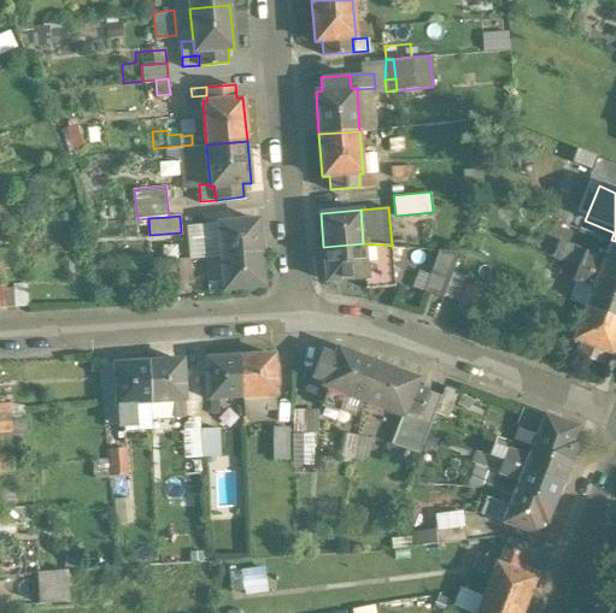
[(258,218),(218,222),(218,230),(221,255),(262,252),(258,218)]
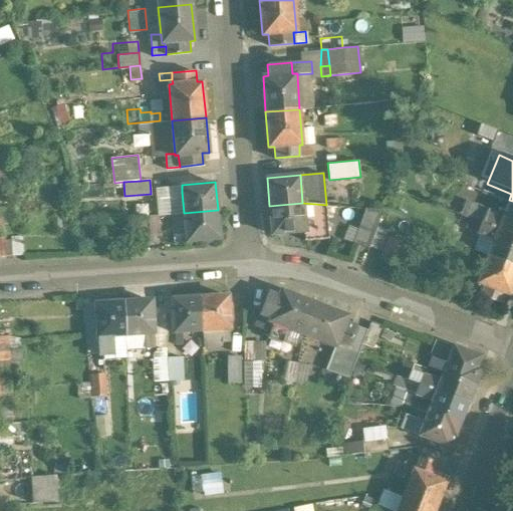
[(182,185),(169,186),(170,193),(182,192),(182,185)]
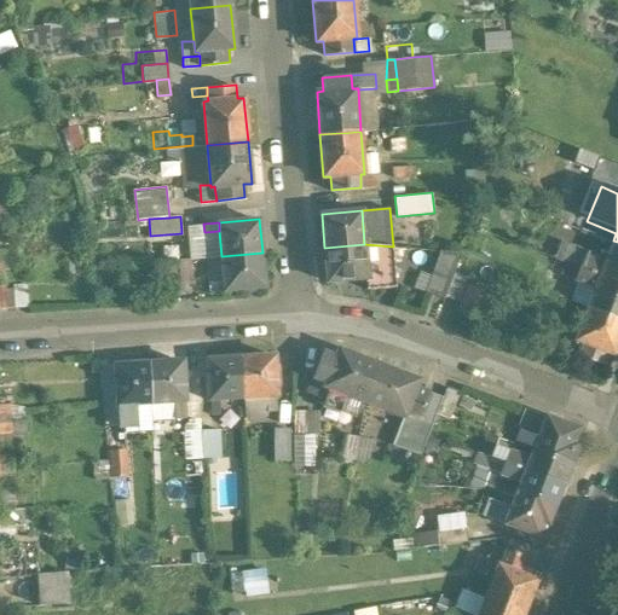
[(617,242),(613,241),(605,261),(587,254),(585,254),(581,266),(617,282),(617,242)]
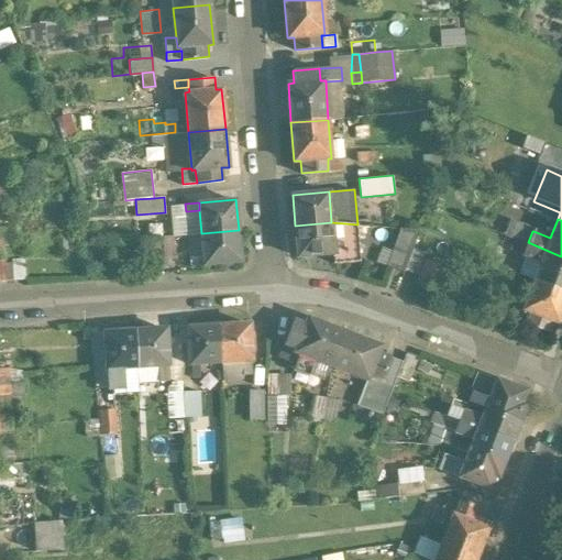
[(535,229),(515,221),(509,235),(514,238),(528,242),(532,231),(533,231),(535,229)]
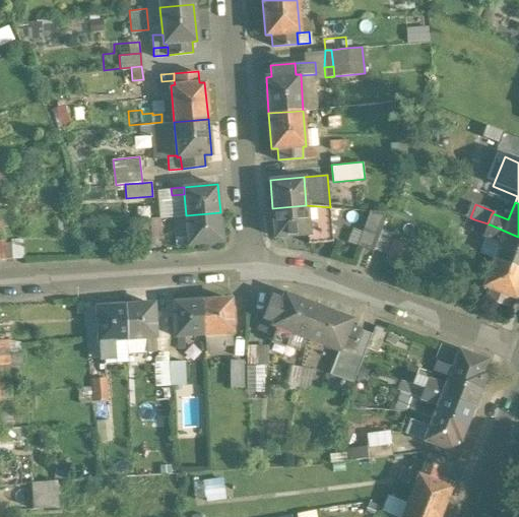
[(306,205),(272,208),(275,237),(306,234),(309,234),(306,205)]
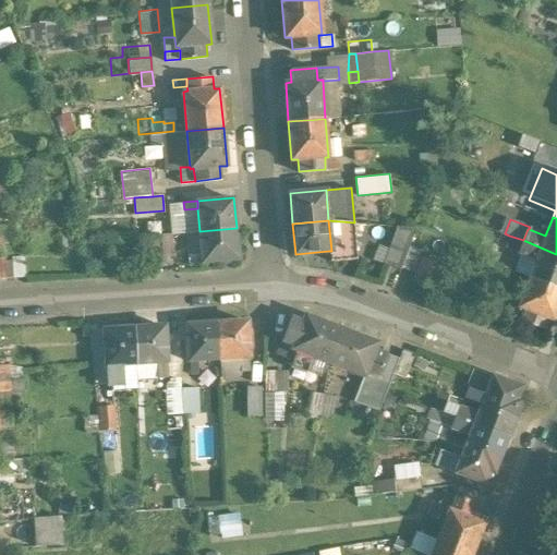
[(342,221),(328,220),(331,251),(328,251),(329,261),(346,258),(344,244),(342,221)]
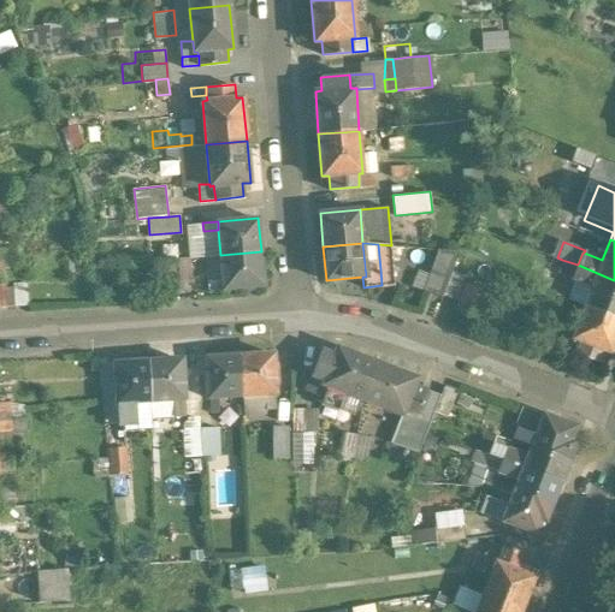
[(391,245),(378,244),(380,269),(395,268),(394,245),(391,245)]
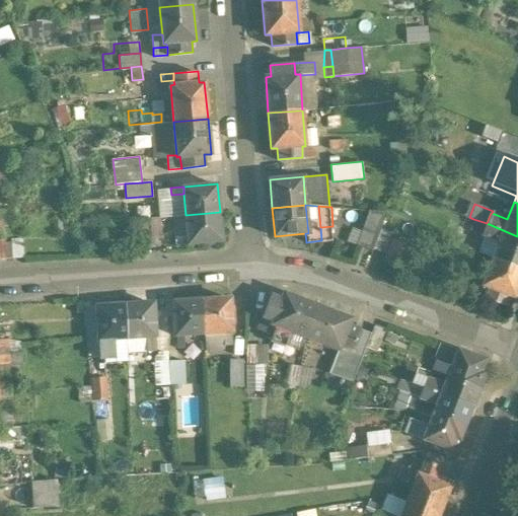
[(369,210),(356,241),(371,247),(386,211),(369,210)]
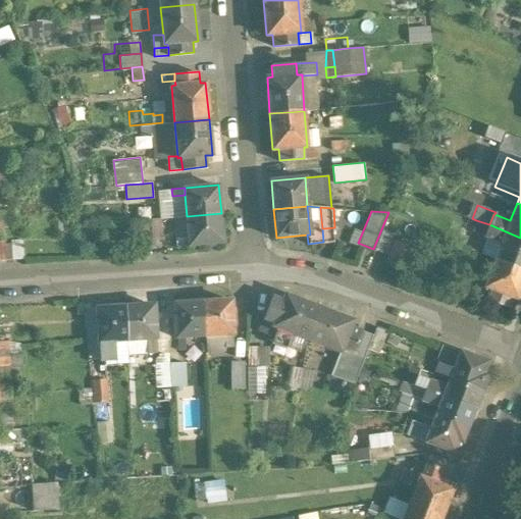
[(221,213),(187,216),(189,237),(190,245),(223,242),(221,213)]
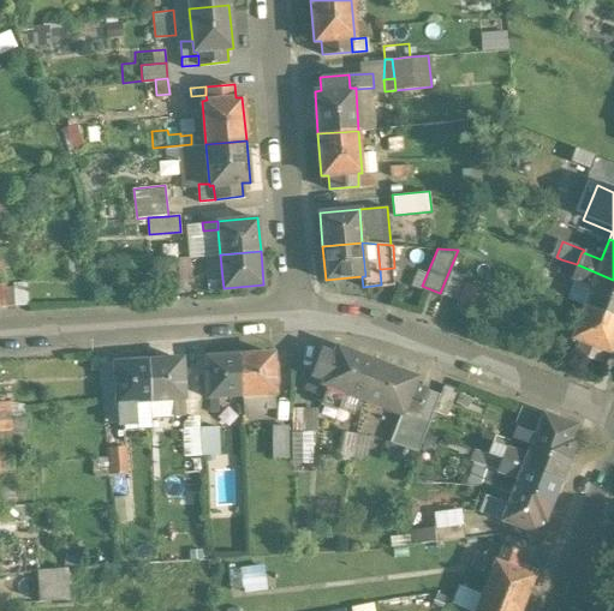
[(191,256),(179,257),(180,280),(192,280),(191,256)]
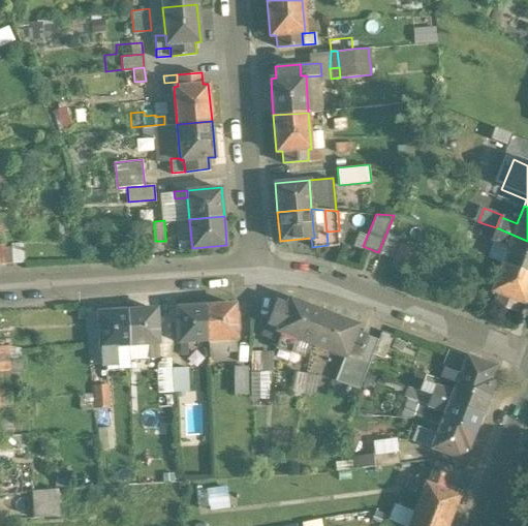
[(496,227),(483,223),(480,229),(493,235),(496,227)]
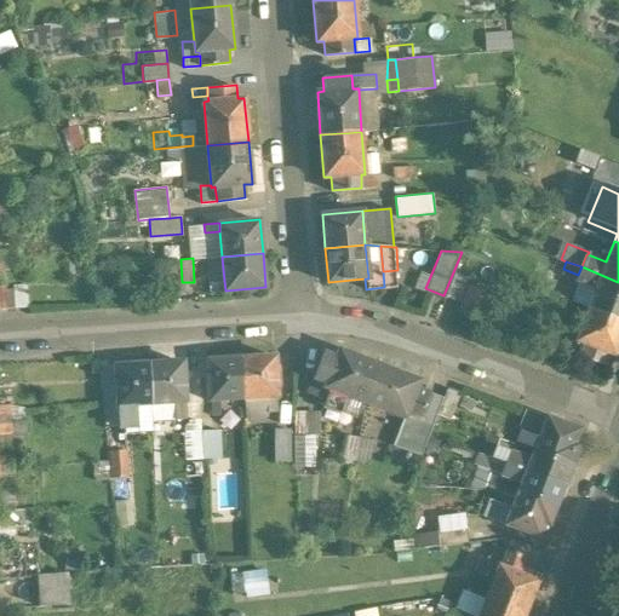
[(618,282),(582,266),(578,275),(577,280),(596,287),(588,308),(618,320),(618,282)]
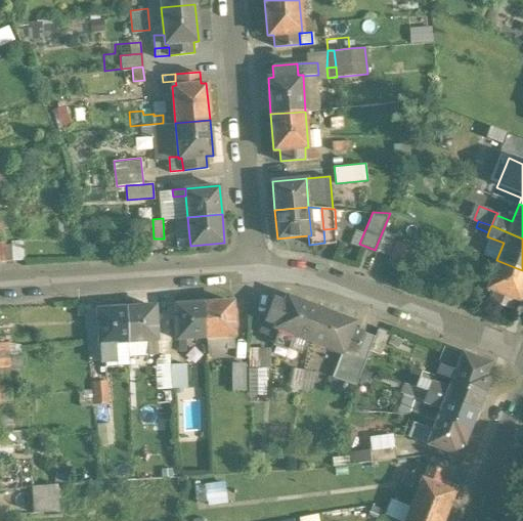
[(189,237),(177,239),(177,247),(190,246),(189,237)]
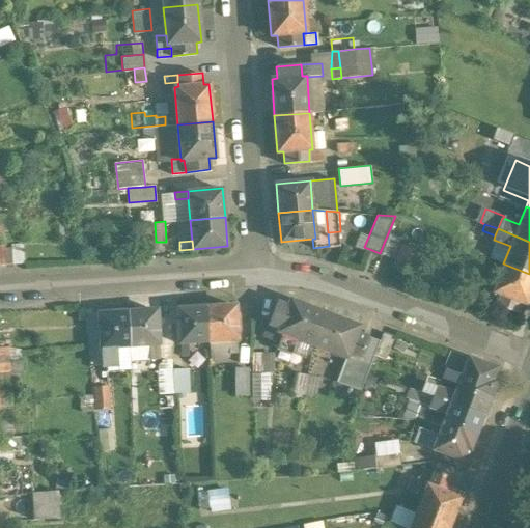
[(422,252),(401,244),(393,267),(413,275),(422,252)]
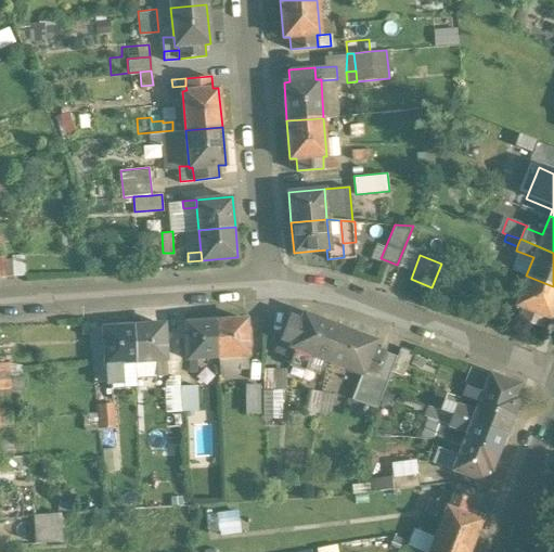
[(0,257),(0,274),(27,274),(26,257),(0,257)]
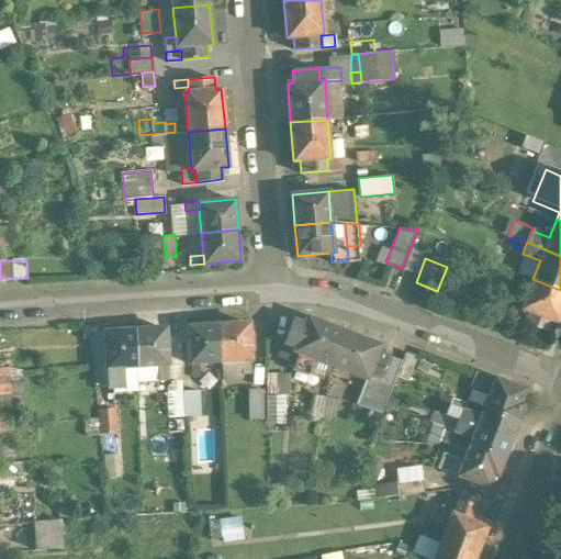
[(560,290),(533,279),(522,309),(528,311),(524,321),(548,331),(552,320),(557,322),(560,311),(560,290)]
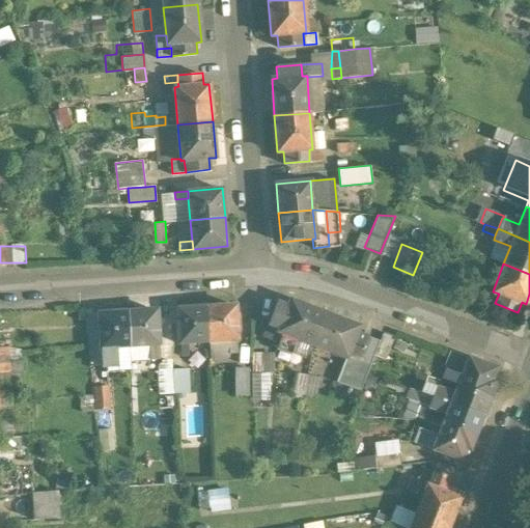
[(499,294),(493,292),(472,283),(468,294),(495,303),(499,294)]
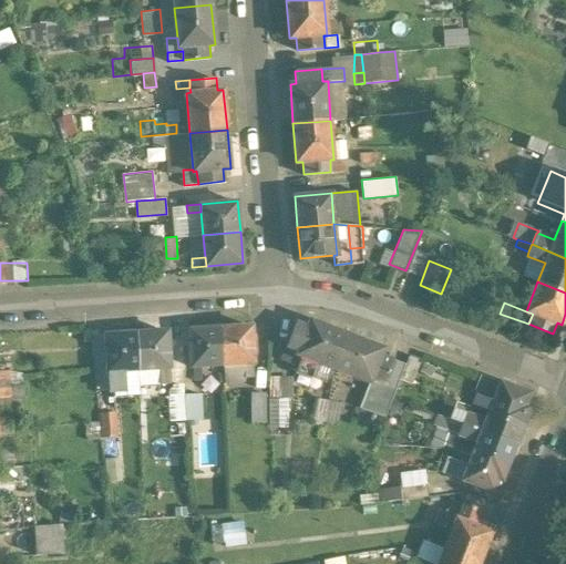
[(347,334),(310,320),(308,326),(298,322),(284,360),(299,366),(297,371),(312,377),(318,361),(335,368),(347,334)]
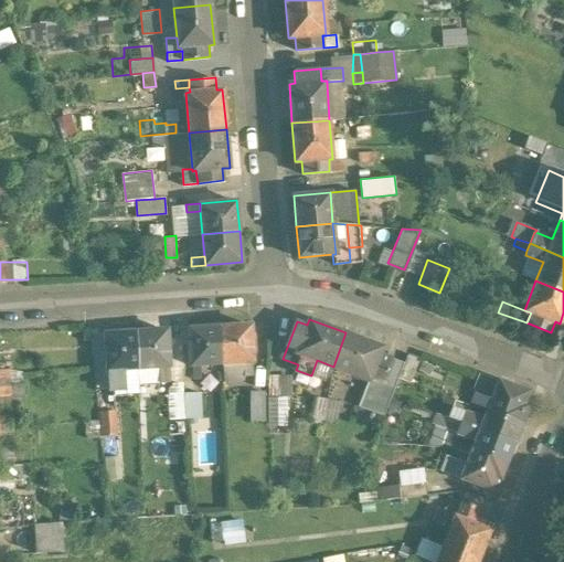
[(251,325),(220,326),(222,363),(244,362),(252,361),(253,361),(251,325)]
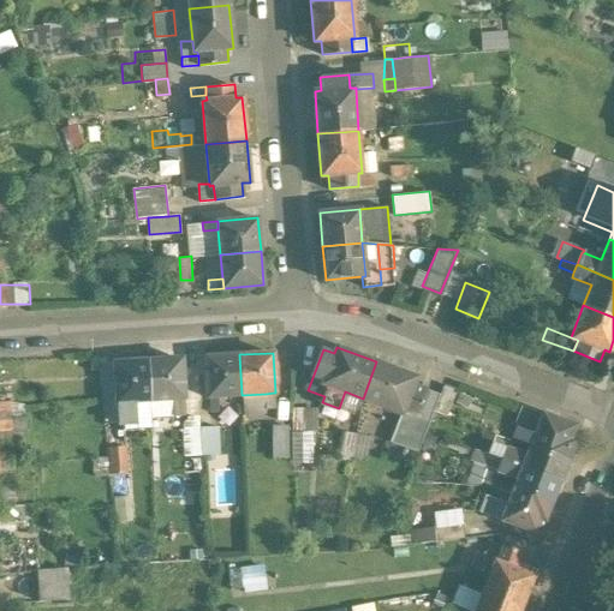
[(239,354),(206,357),(208,396),(209,396),(218,396),(242,395),(239,354)]
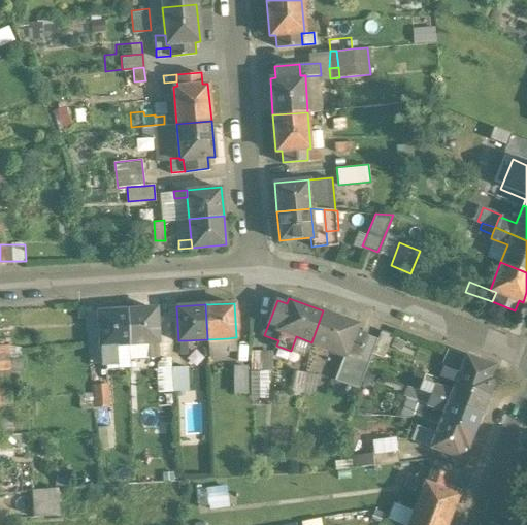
[(156,307),(127,309),(129,343),(150,342),(157,342),(158,341),(156,307)]
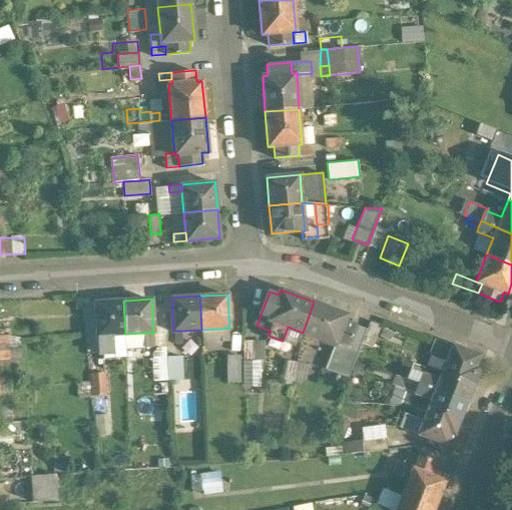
[(123,301),(95,302),(97,335),(98,335),(114,335),(125,334),(123,301)]
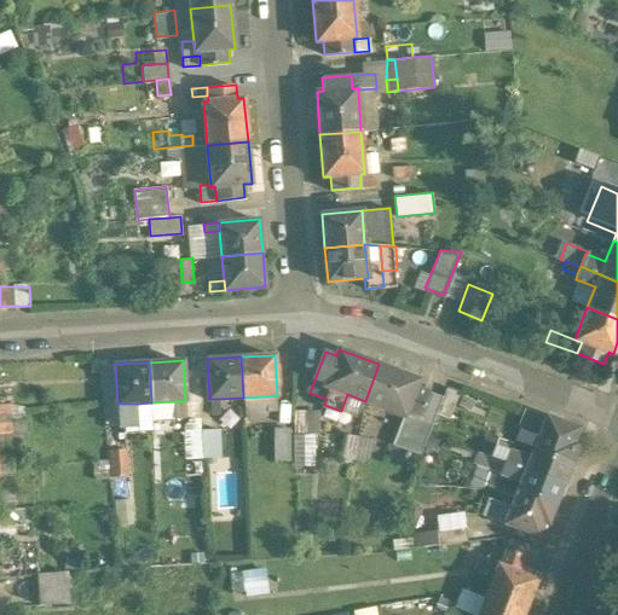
[(420,379),(379,364),(365,401),(405,417),(406,413),(416,417),(419,418),(429,390),(417,386),(420,379)]
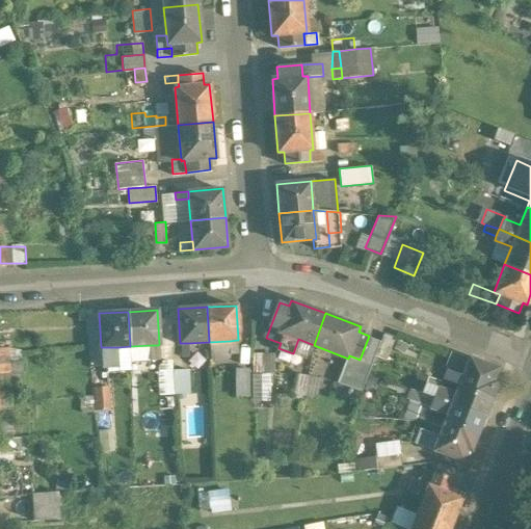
[(396,336),(383,332),(380,341),(375,354),(387,359),(396,336)]
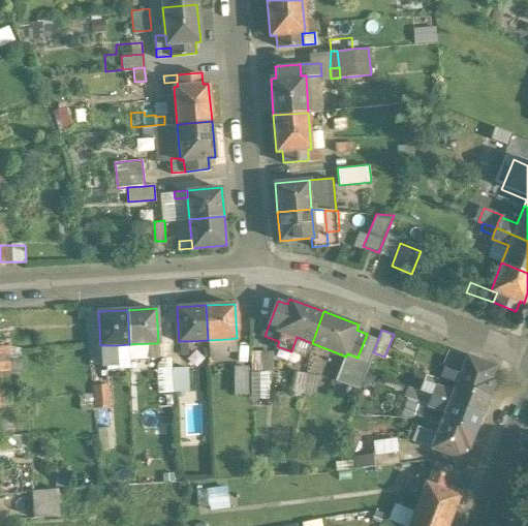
[(378,339),(367,334),(358,358),(355,357),(345,379),(361,385),(373,352),(378,339)]
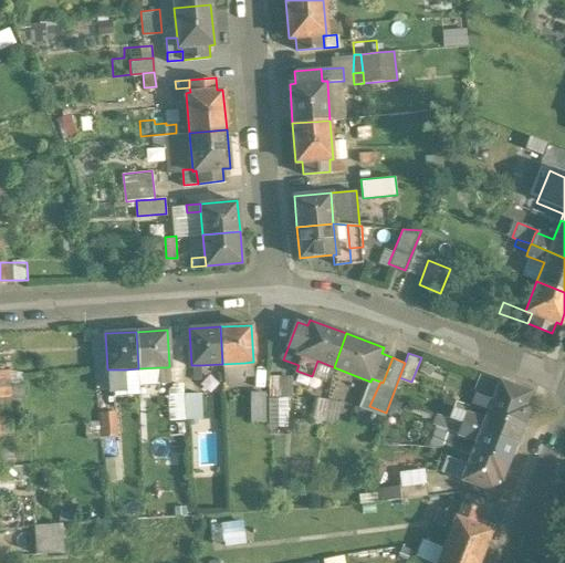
[(0,369),(0,396),(25,396),(25,384),(11,384),(10,369),(0,369)]
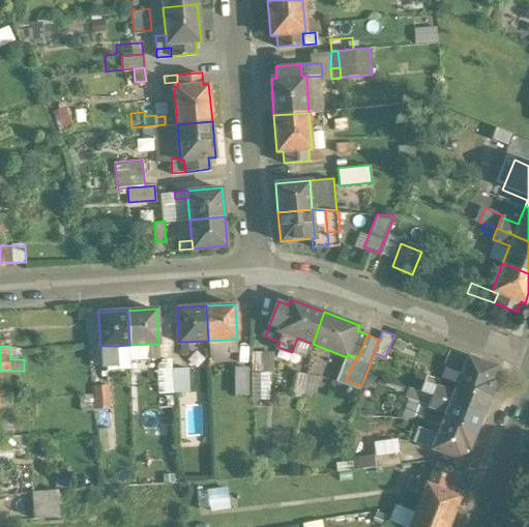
[(118,346),(101,346),(103,364),(119,363),(118,346)]
